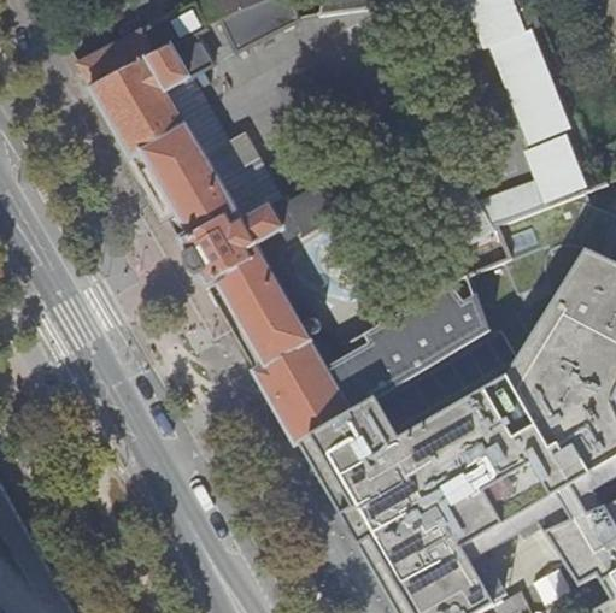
[(195,0),(195,1),(204,24),(220,18),(263,0),(195,0)]
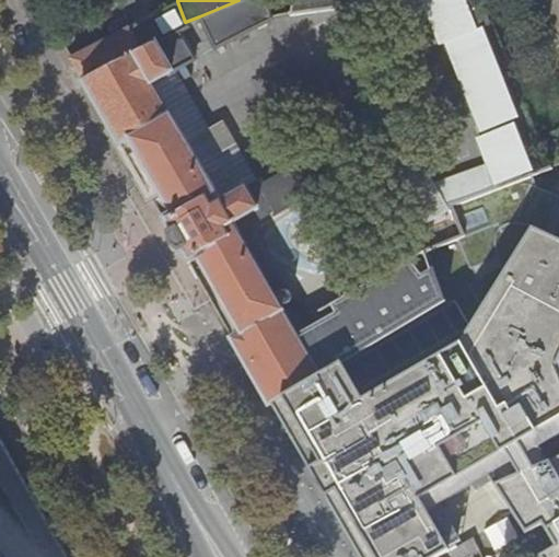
[(216,45),(271,16),(264,0),(239,0),(199,16),(216,45)]
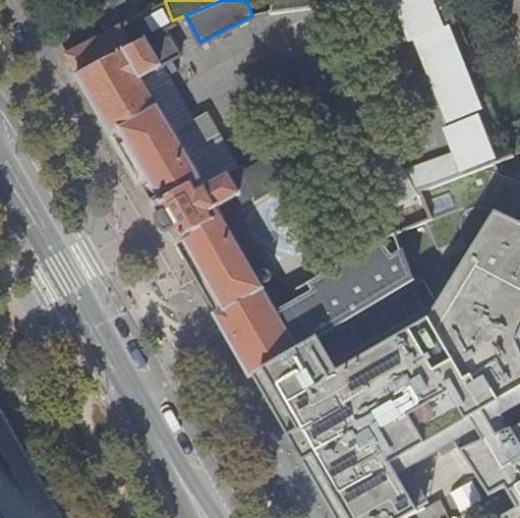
[(270,0),(268,13),(359,0),(270,0)]
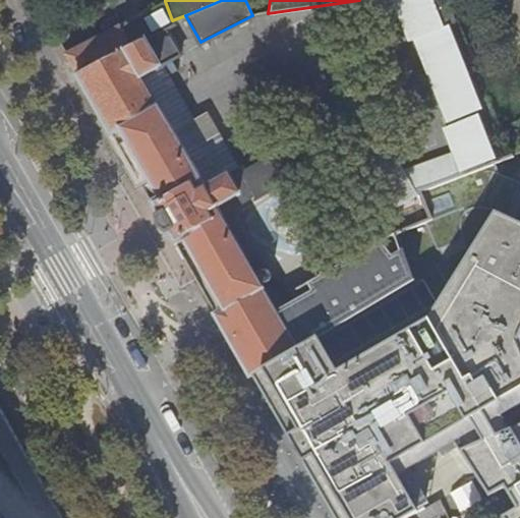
[(445,25),(435,0),(395,0),(411,39),(417,37),(450,118),(482,107),(451,23),(445,25)]
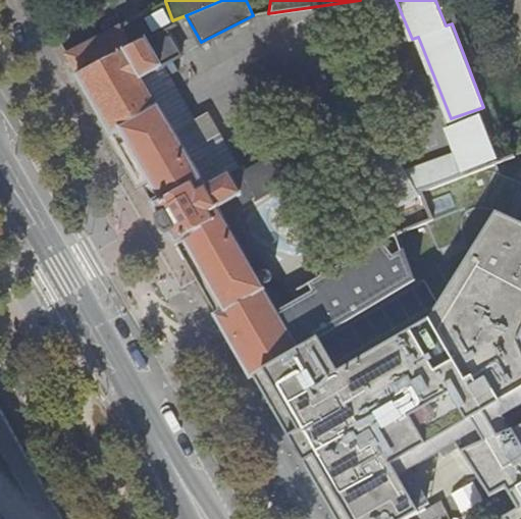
[(149,34),(139,14),(120,23),(131,42),(75,70),(112,133),(119,127),(160,198),(152,202),(157,211),(162,212),(165,210),(170,218),(174,225),(170,227),(169,232),(175,242),(183,238),(223,308),(216,312),(251,372),(314,334),(321,331),(413,276),(402,244),(363,264),(361,261),(275,309),(215,205),(239,192),(226,171),(204,184),(141,75),(180,52),(165,27),(149,34)]
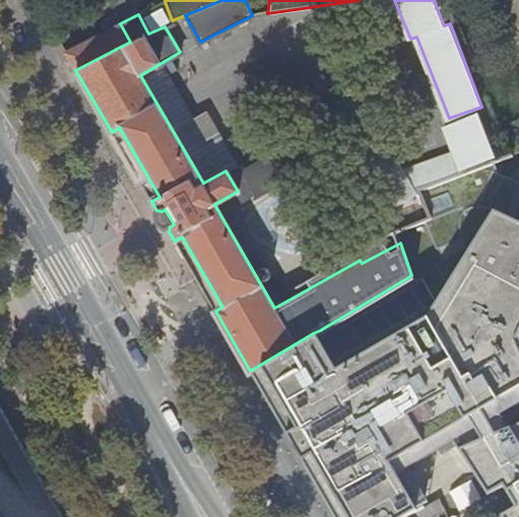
[(120,22),(65,52),(75,70),(130,42),(120,23),(120,22)]
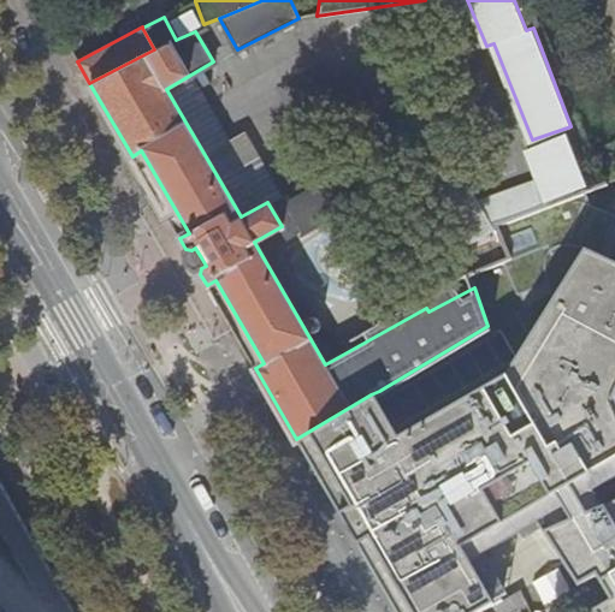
[(589,183),(569,135),(528,149),(548,200),(580,186),(589,183)]
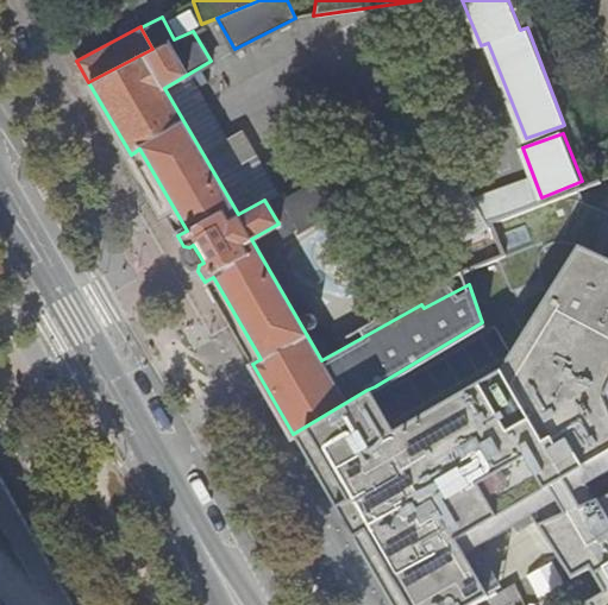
[(488,228),(434,136),(399,156),(452,249),(488,228)]
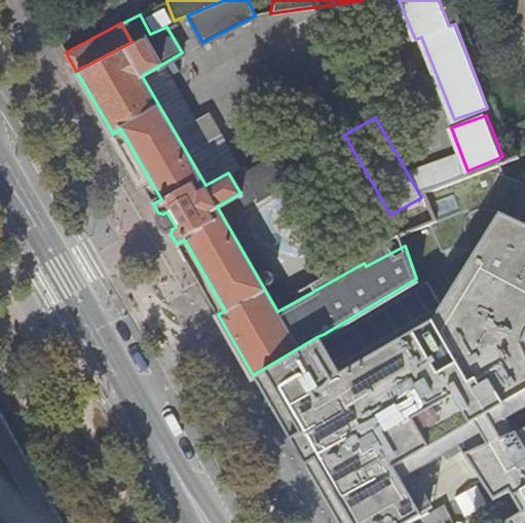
[(300,159),(295,149),(251,175),(259,189),(269,183),(270,184),(276,181),(275,179),(288,173),(286,169),(300,159)]
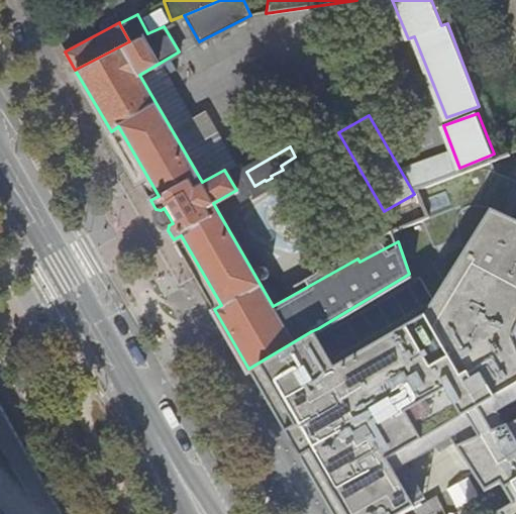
[(311,331),(248,369),(332,513),(398,513),(414,505),(388,459),(427,434),(435,444),(449,436),(484,490),(498,482),(510,501),(495,510),(497,513),(515,513),(515,419),(490,430),(478,407),(515,385),(515,325),(511,317),(515,311),(515,184),(513,183),(514,176),(492,167),(487,157),(459,168),(414,186),(423,217),(436,259),(430,261),(450,288),(329,356),(311,331)]
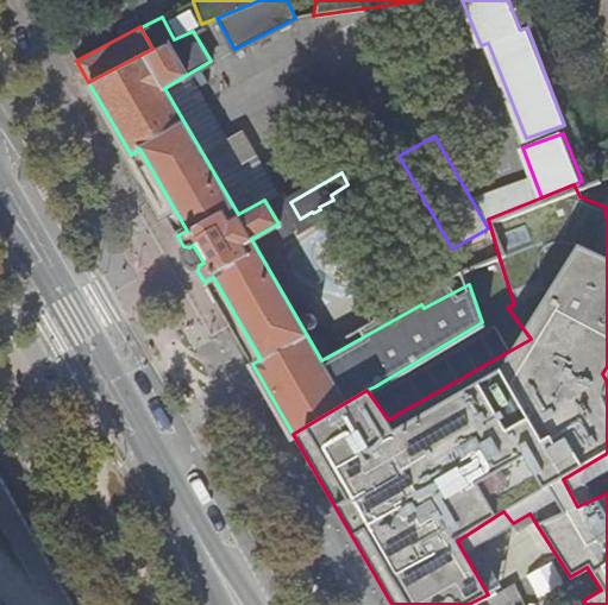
[(497,604),(520,592),(514,579),(488,594),(469,604),(497,604)]
